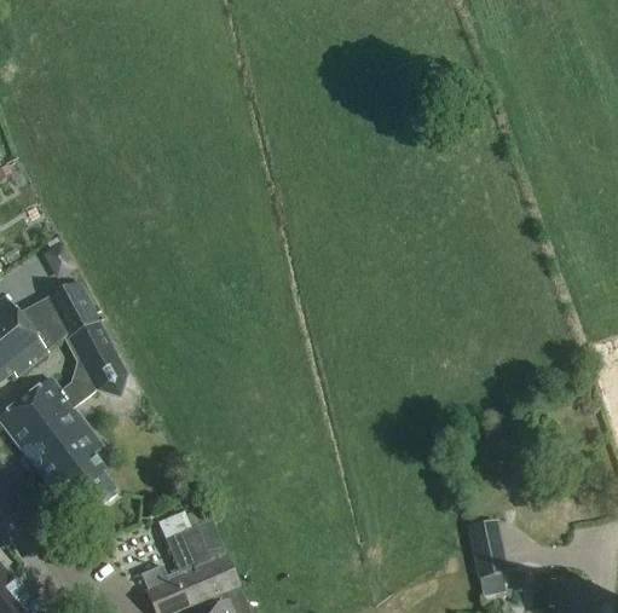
[(47,351),(63,337),(96,321),(74,282),(46,299),(46,300),(17,316),(4,296),(0,299),(0,381),(12,371),(16,376),(47,351)]
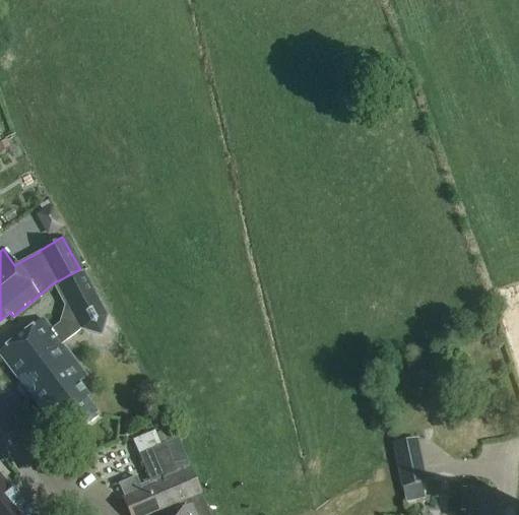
[(80,269),(53,283),(59,285),(68,302),(62,320),(52,328),(43,317),(0,349),(0,353),(41,407),(47,402),(57,416),(60,414),(74,433),(99,414),(85,396),(88,394),(77,380),(85,373),(62,342),(80,327),(101,333),(107,313),(80,269)]
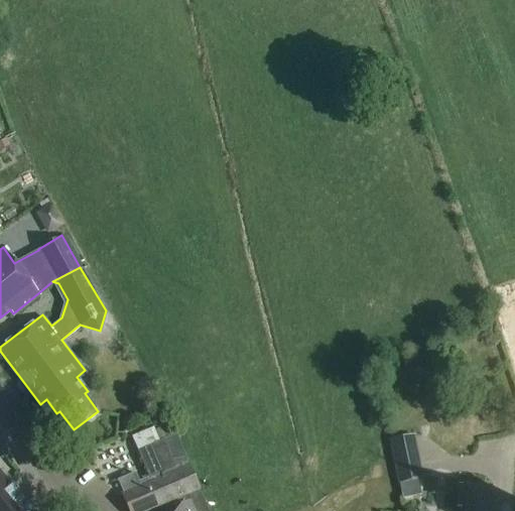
[(146,510),(185,494),(201,487),(171,421),(133,437),(151,480),(128,490),(137,510),(146,510)]
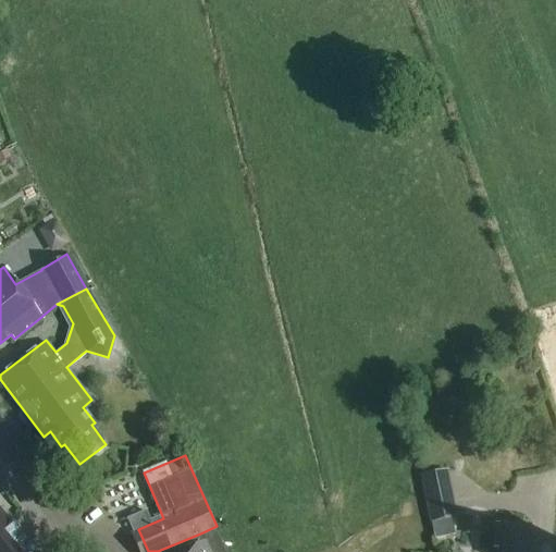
[(448,467),(420,473),(430,520),(457,515),(448,467)]
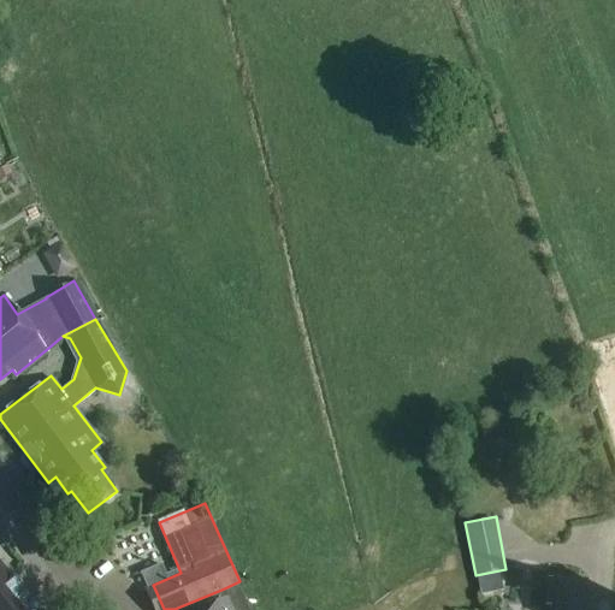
[(0,609),(46,609),(0,557),(0,609)]
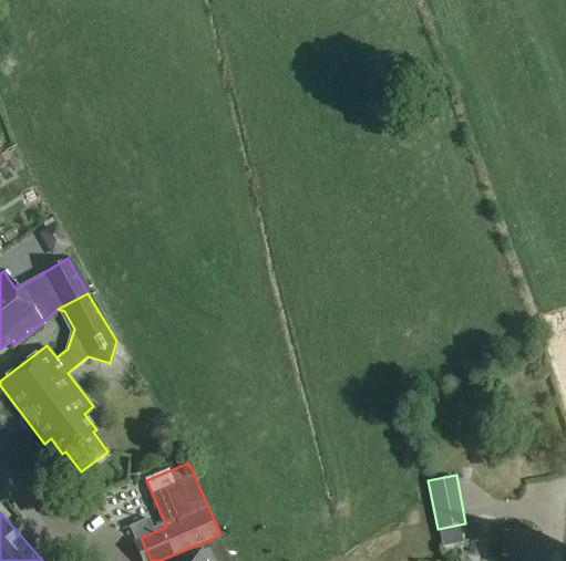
[(503,552),(507,552),(506,560),(537,560),(539,531),(505,529),(503,552)]
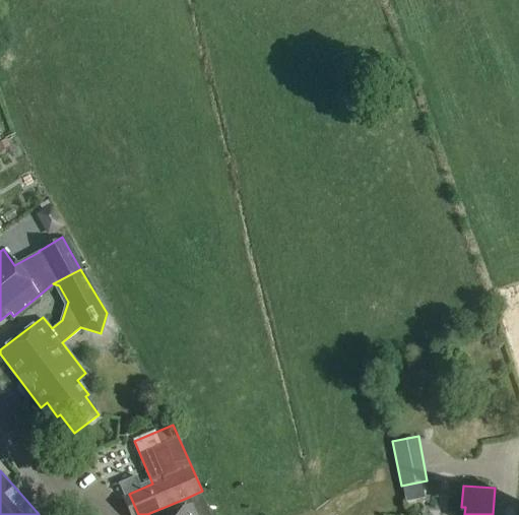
[(187,498),(147,514),(211,514),(202,491),(187,498)]
